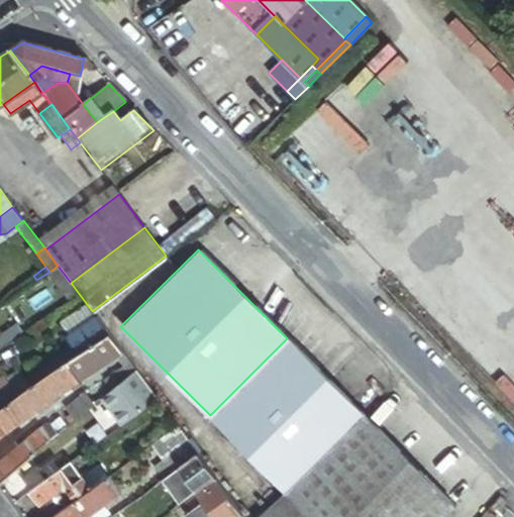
[(77,356),(109,334),(96,317),(66,339),(72,347),(77,356)]
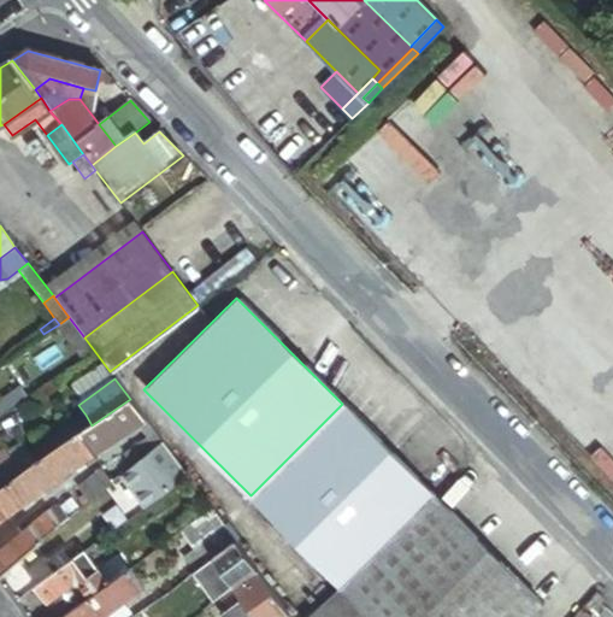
[(0,415),(25,398),(19,389),(0,401),(0,415)]
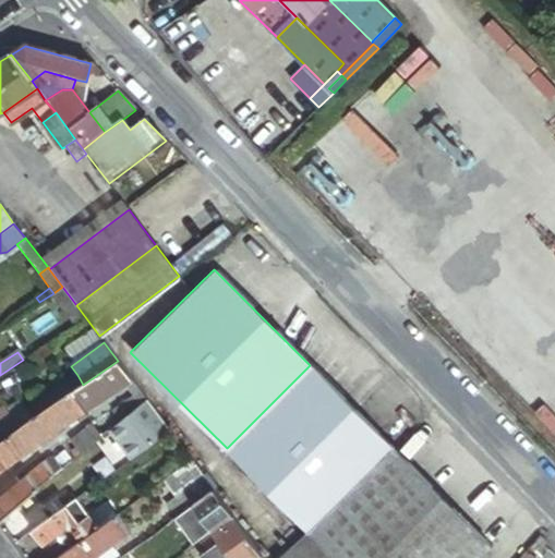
[(139,404),(146,399),(118,361),(83,385),(32,421),(20,428),(0,441),(0,472),(125,386),(133,397),(139,404)]
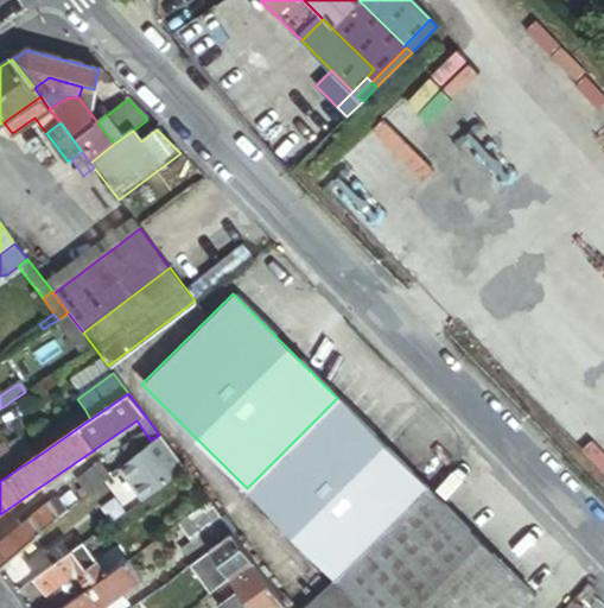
[(426,486),(337,398),(247,488),(336,577),(426,486)]
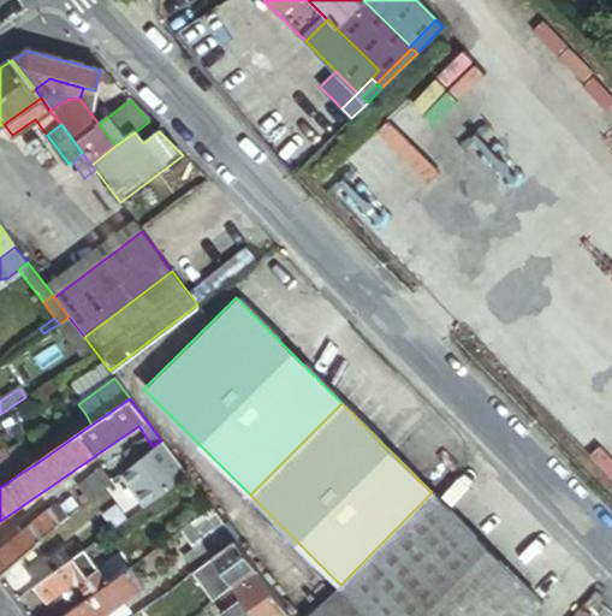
[(28,454),(35,465),(91,425),(85,414),(28,454)]
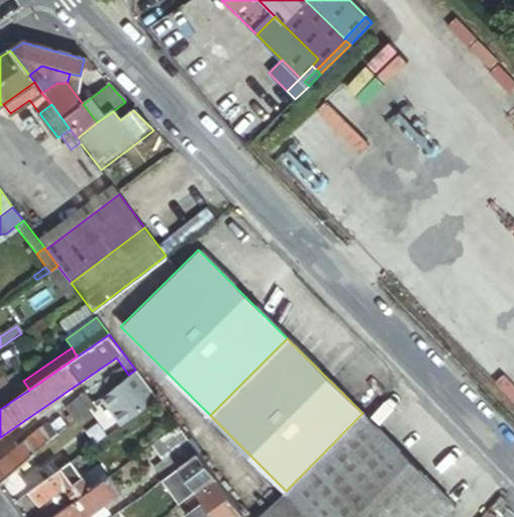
[(104,382),(110,390),(128,375),(123,368),(104,382)]
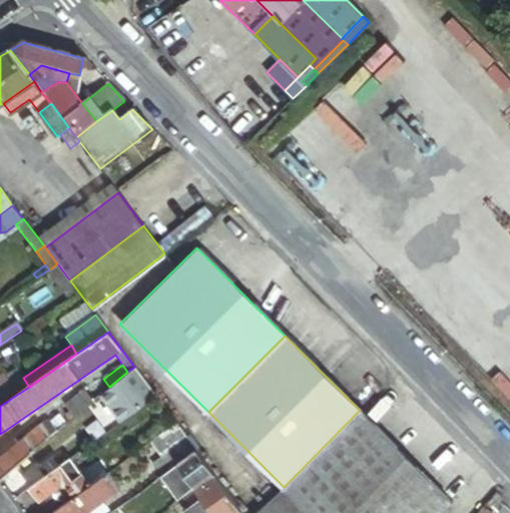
[(155,396),(134,367),(127,372),(109,387),(99,396),(119,423),(155,396)]
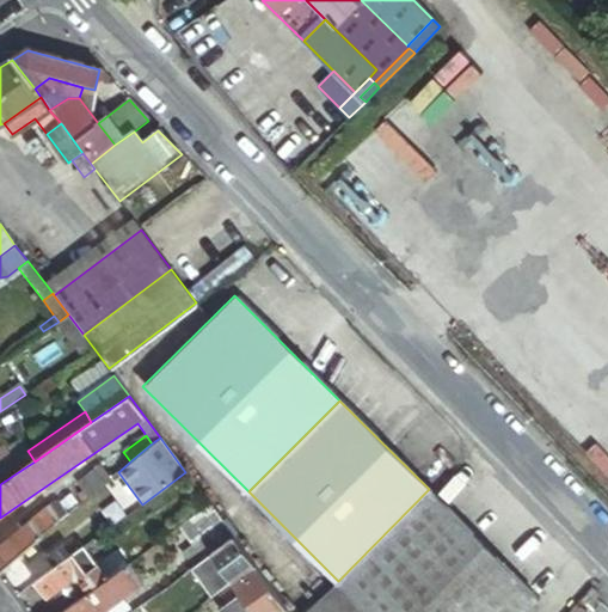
[(22,470),(35,461),(28,451),(20,440),(7,451),(12,457),(22,470)]
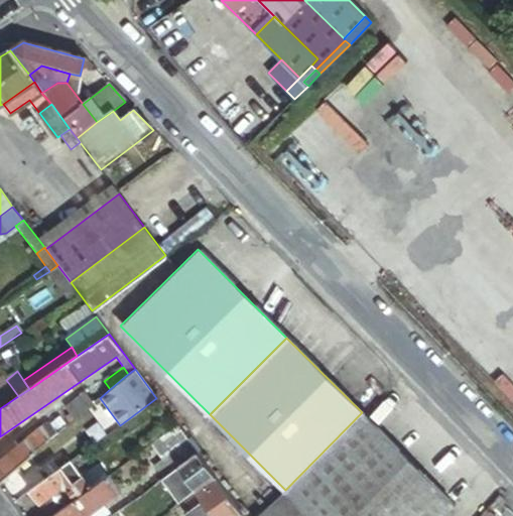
[(6,380),(5,378),(0,382),(0,391),(10,385),(6,380)]
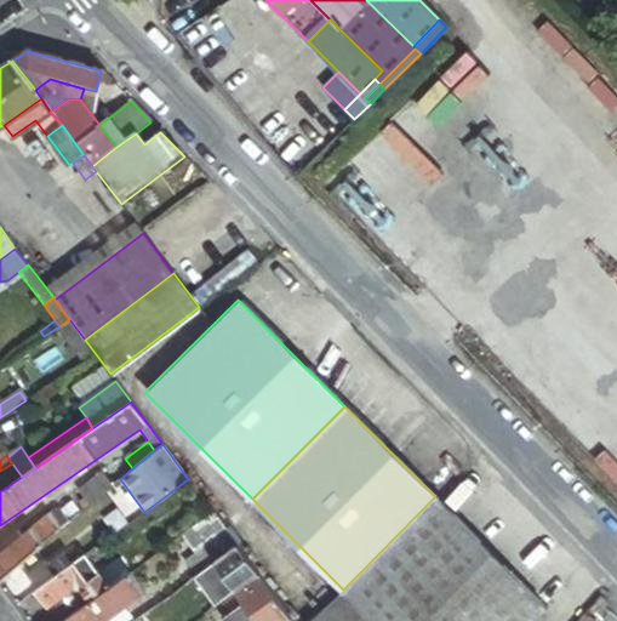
[(0,491),(22,477),(12,463),(0,471),(0,491)]
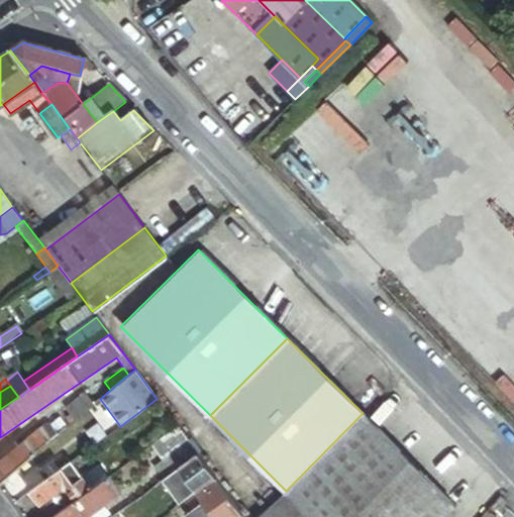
[(70,415),(74,421),(94,404),(86,394),(66,409),(70,415)]
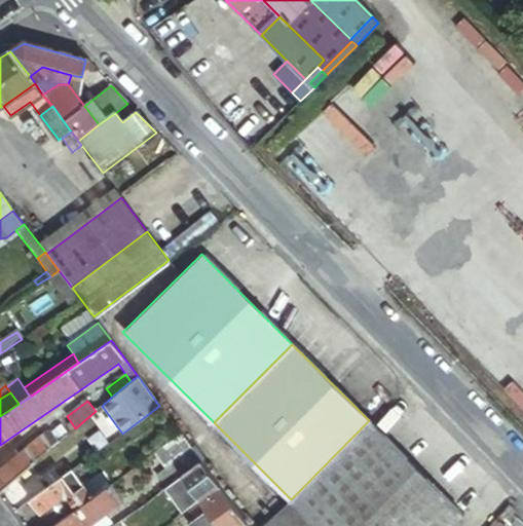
[(41,436),(50,448),(70,433),(66,426),(62,420),(41,436)]
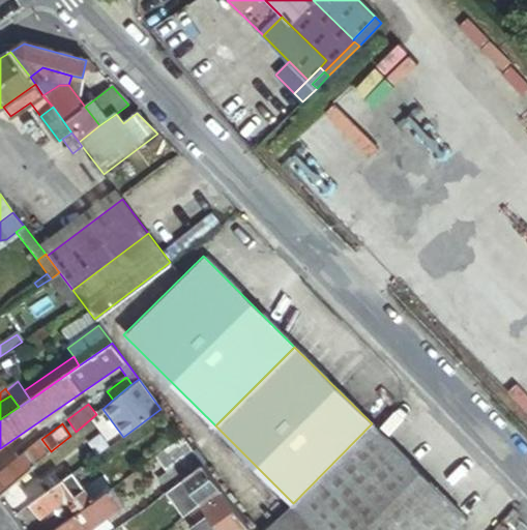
[(293,503),(265,529),(451,529),(465,517),(372,423),(293,503)]
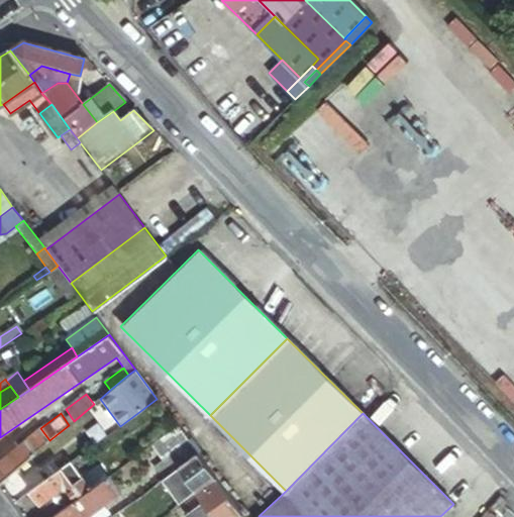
[(65,419),(69,425),(74,421),(70,415),(65,419)]
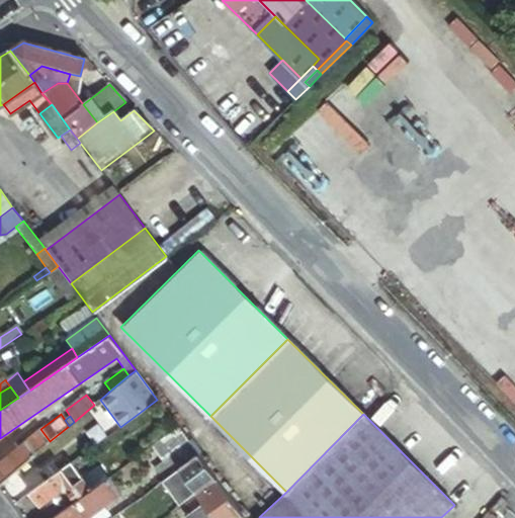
[(179,468),(197,455),(176,427),(152,445),(164,461),(155,467),(164,480),(179,468)]
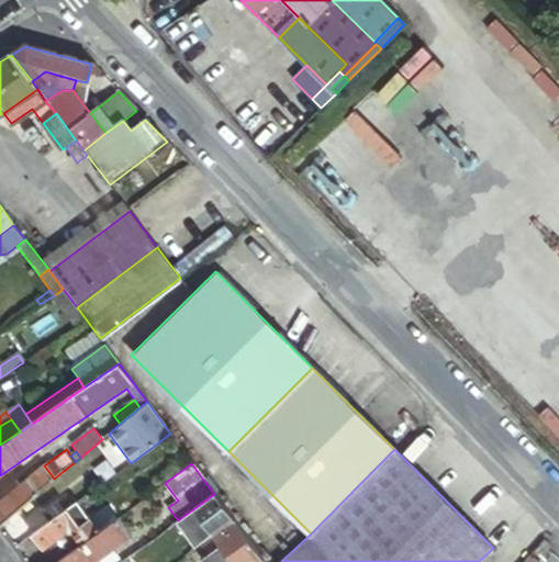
[(43,464),(17,486),(12,482),(0,492),(0,524),(54,479),(44,465),(43,464)]
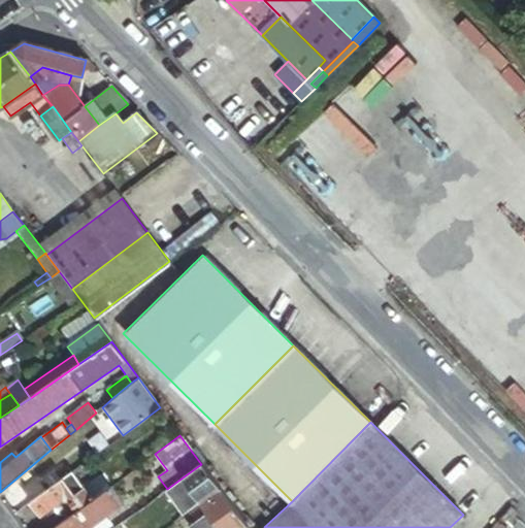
[(200,502),(219,489),(201,464),(183,477),(200,502)]
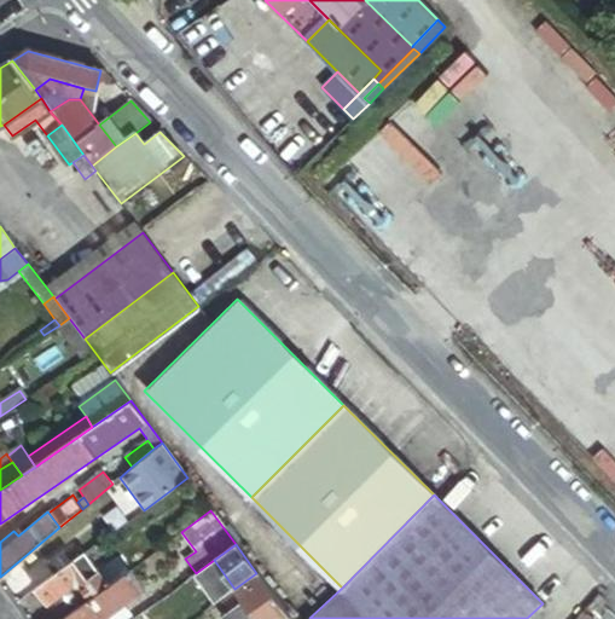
[(96,572),(82,554),(73,561),(86,579),(96,572)]
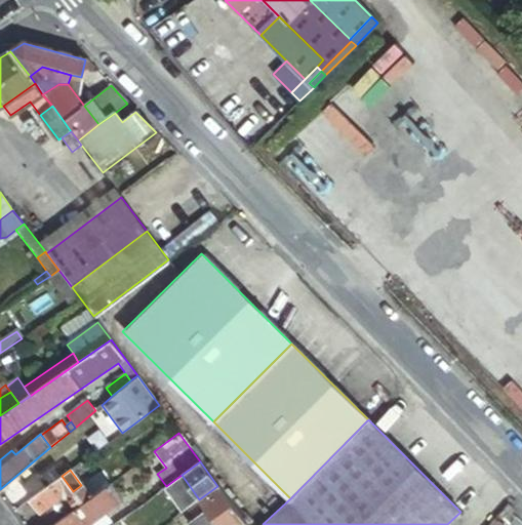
[(98,473),(81,485),(91,498),(108,485),(98,473)]
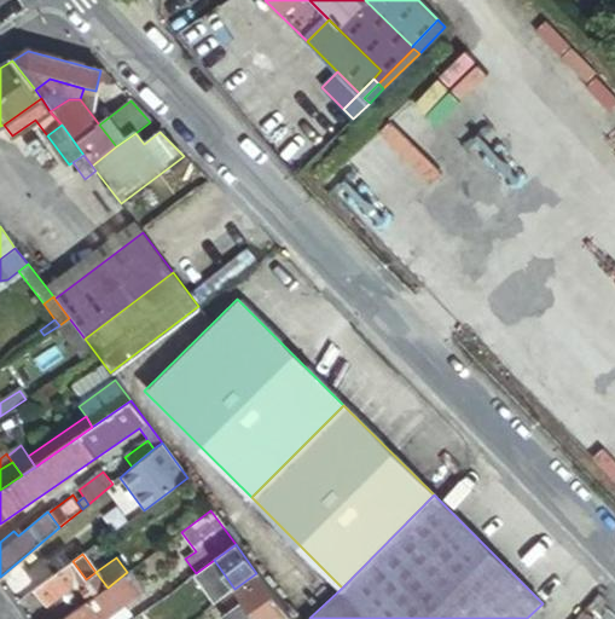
[(196,573),(192,576),(213,605),(235,589),(214,560),(196,573)]
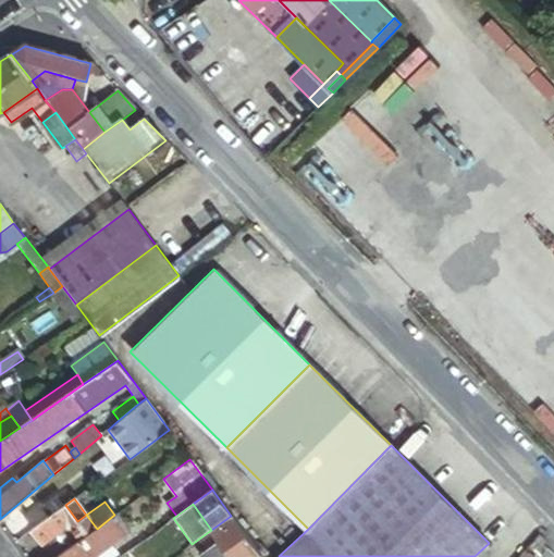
[(65,505),(31,530),(41,545),(62,529),(72,528),(81,541),(97,529),(86,515),(77,521),(65,505)]
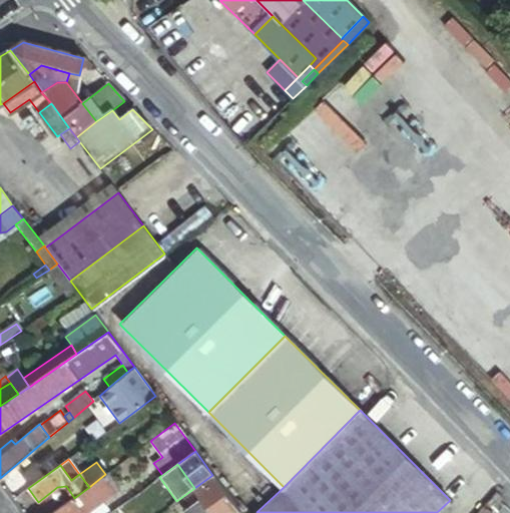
[(89,487),(74,498),(53,512),(84,512),(119,488),(107,473),(105,474),(89,487)]
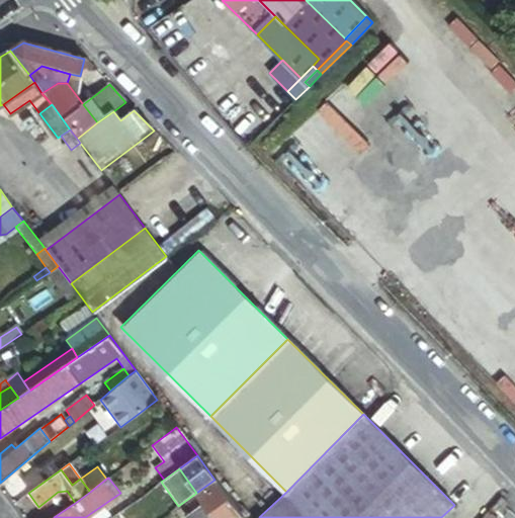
[(196,493),(203,502),(184,516),(185,517),(240,517),(242,516),(215,480),(196,493)]
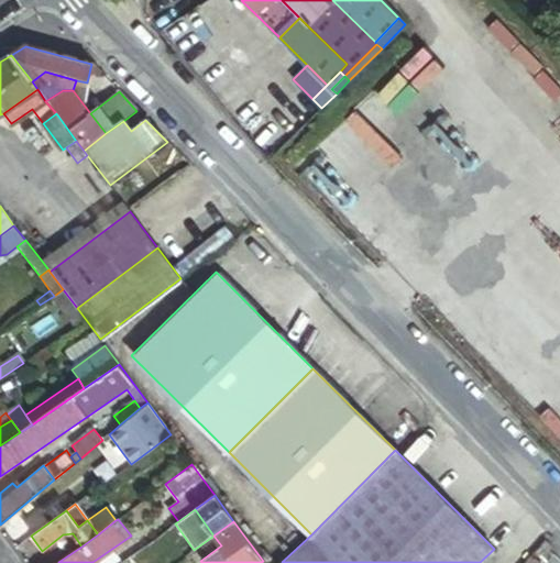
[(142,549),(135,553),(142,562),(145,562),(151,560),(142,549)]
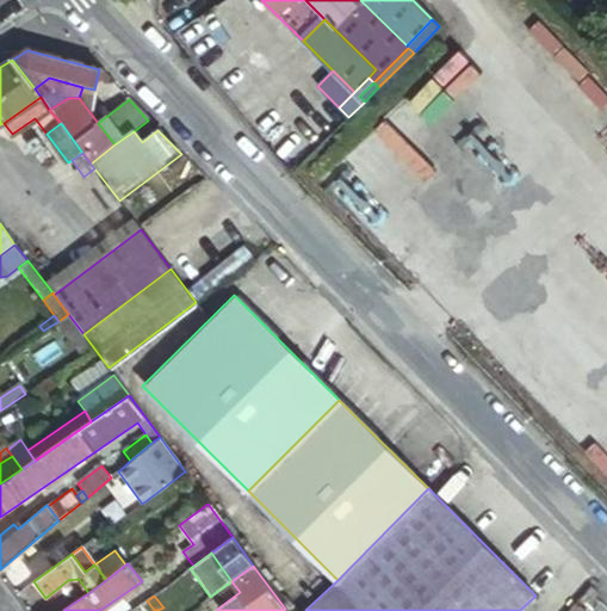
[(154,610),(147,600),(137,608),(138,610),(154,610)]
